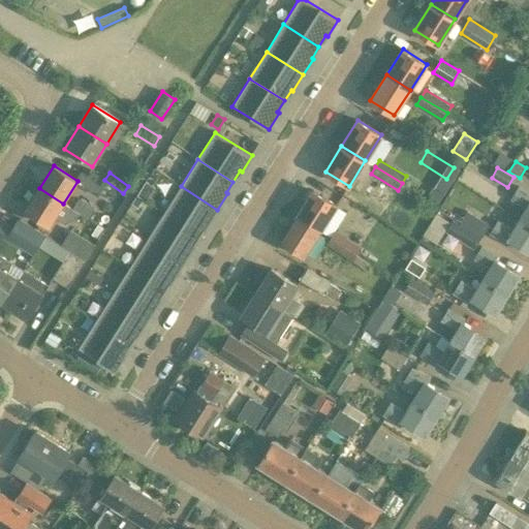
[(106,186),(89,175),(82,185),(100,196),(106,186)]
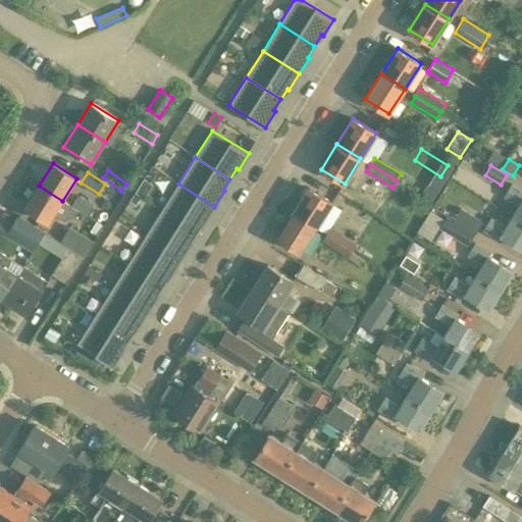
[(214,207),(178,184),(161,210),(196,232),(203,221),(205,222),(214,207)]
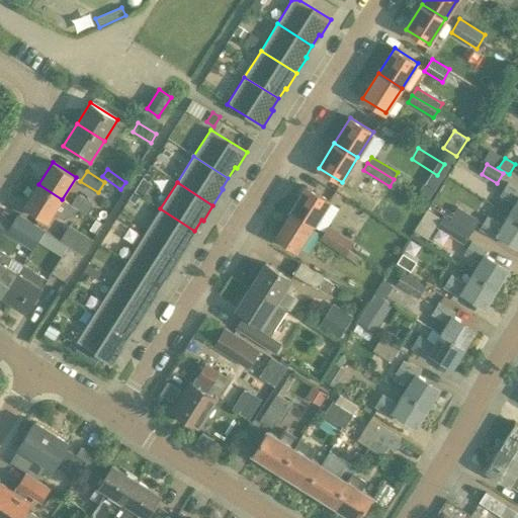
[(517,187),(508,182),(500,195),(515,204),(508,216),(517,222),(517,187)]
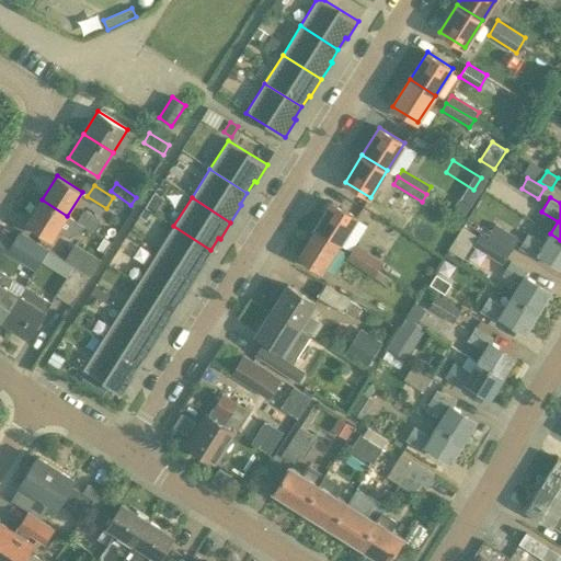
[(67,216),(42,199),(26,224),(52,240),(67,216)]
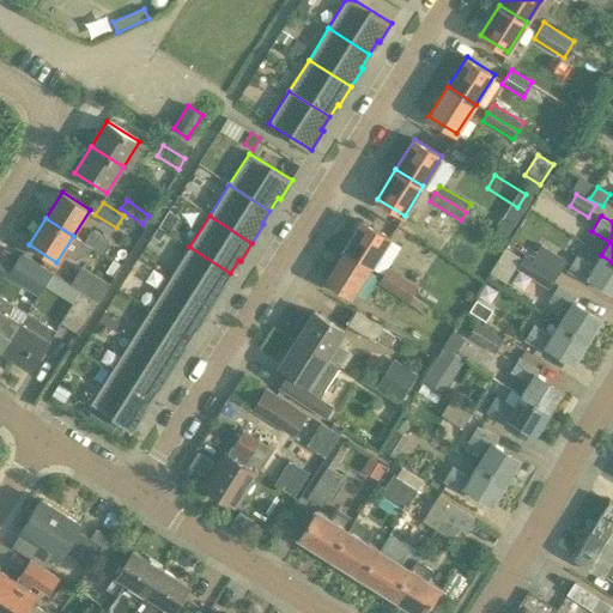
[(344,250),(371,267),(389,238),(363,220),(344,250)]
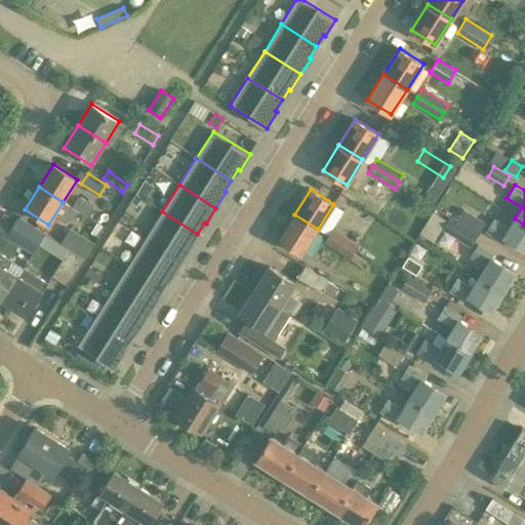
[(134,195),(128,205),(138,211),(145,201),(134,195)]
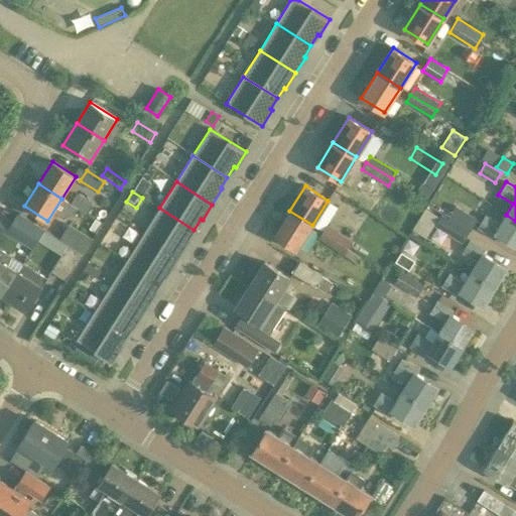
[(91,203),(77,194),(70,205),(85,214),(91,203)]
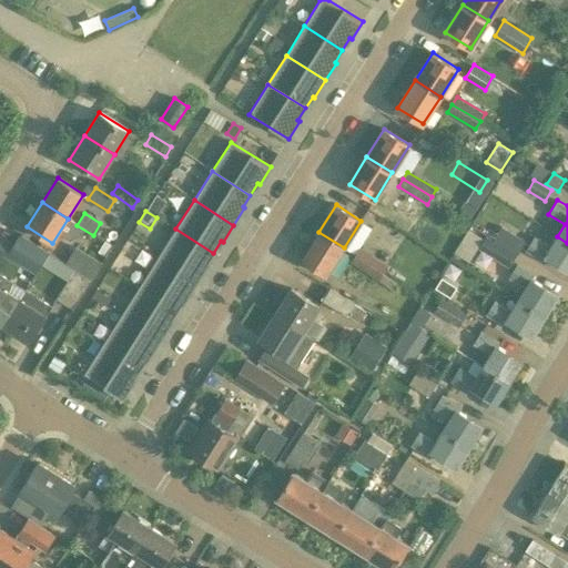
[(175,229),(158,257),(198,283),(208,265),(206,264),(213,253),(175,229)]
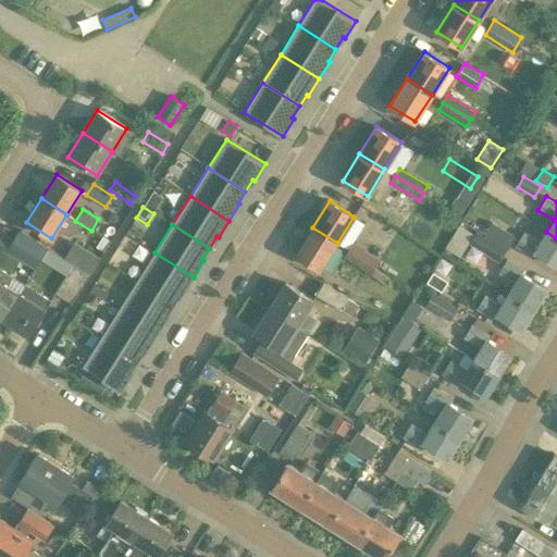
[(460,224),(445,248),(460,257),(469,244),(499,263),(507,251),(491,240),(477,232),(475,234),(460,224)]
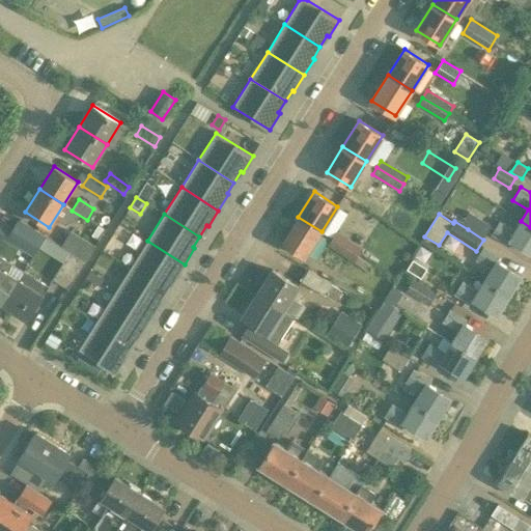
[(492,226),(476,216),(468,229),(483,240),(492,226)]
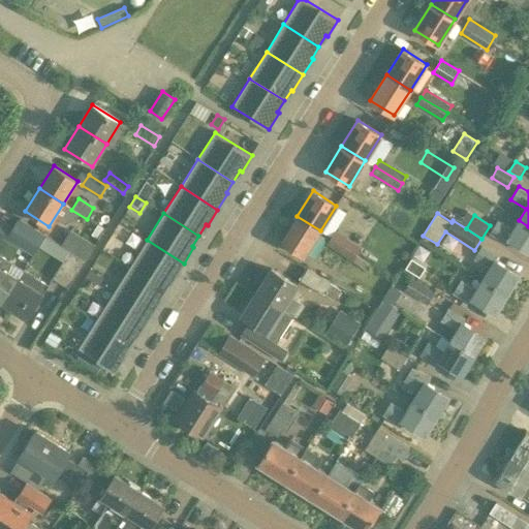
[(320,230),(297,216),(280,242),(304,256),(320,230)]
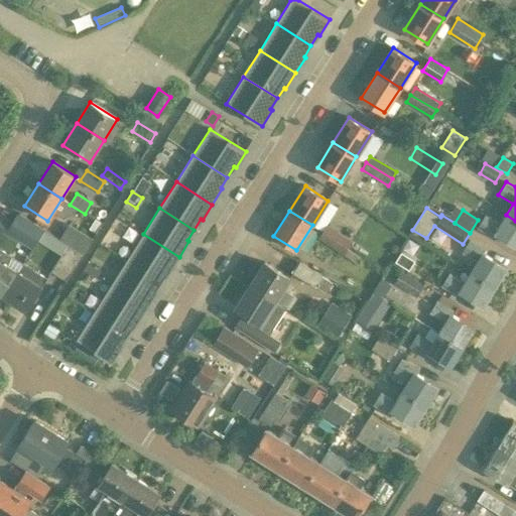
[(42,228),(16,212),(7,226),(33,242),(42,228)]
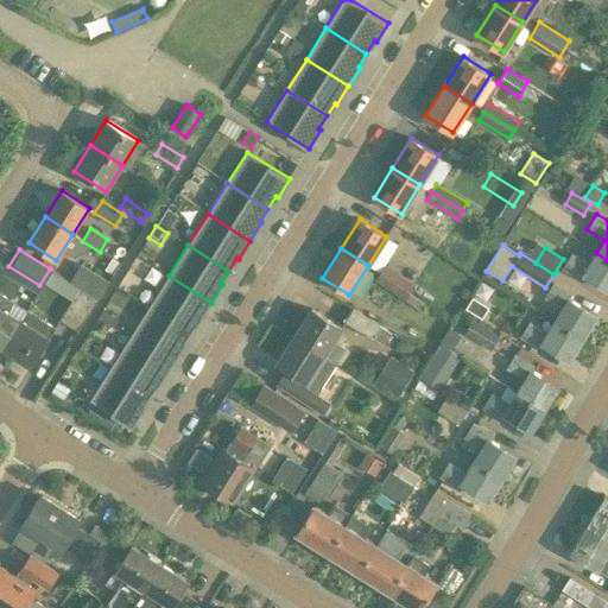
[(607,260),(596,253),(590,263),(571,252),(562,268),(581,280),(583,276),(607,290),(607,260)]
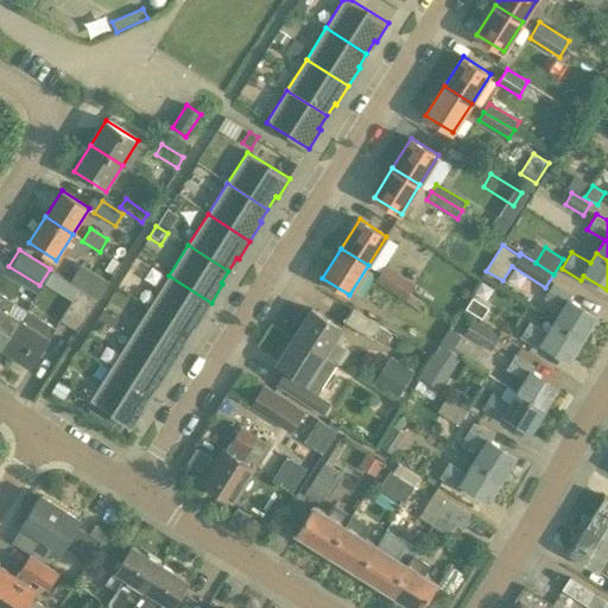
[(70,282),(80,287),(99,299),(109,282),(81,264),(70,282)]
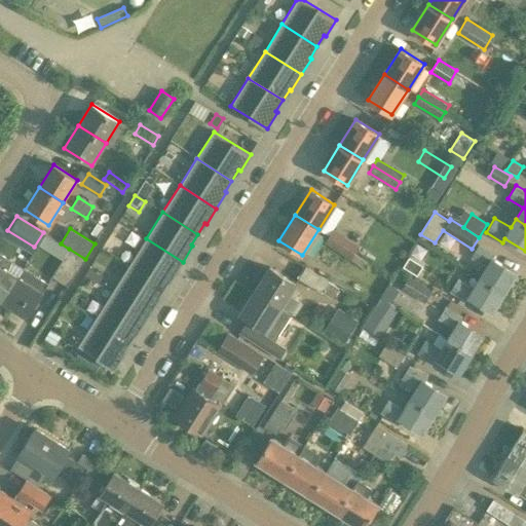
[(333,229),(329,236),(357,253),(361,246),(333,229)]
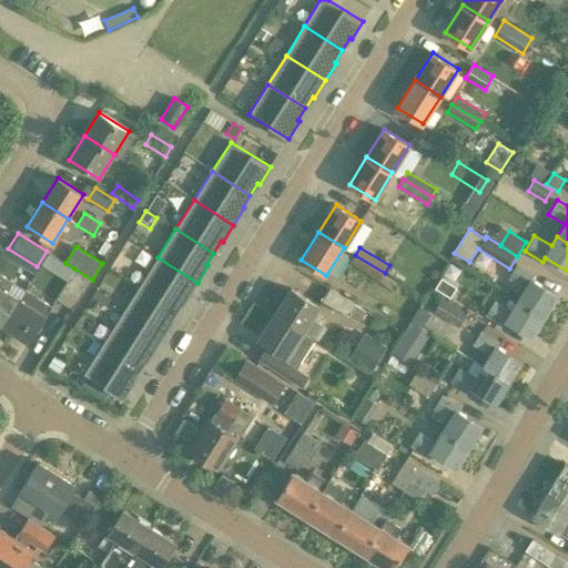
[(385,273),(355,255),(351,262),(395,290),(399,282),(385,273)]
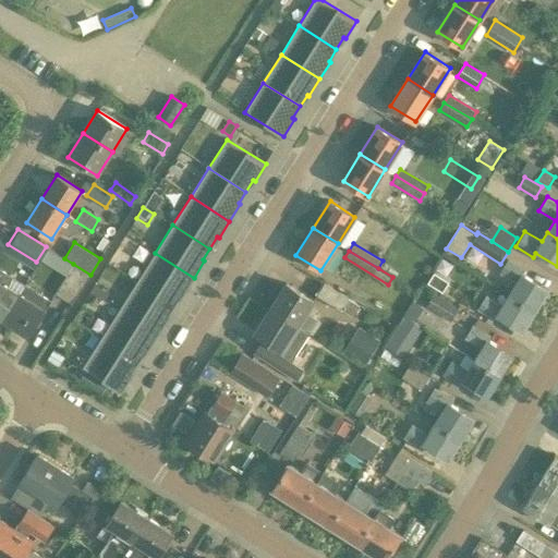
[(194,278),(155,253),(136,281),(174,305),(181,293),(183,294),(194,278)]
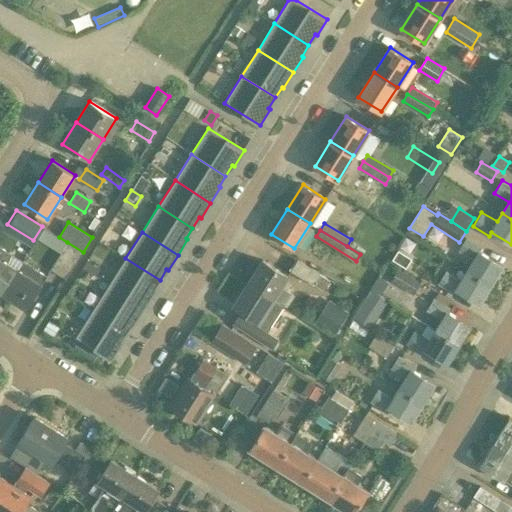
[(503,267),(480,253),(483,248),(467,238),(458,251),(473,260),(466,270),(491,286),(503,267)]
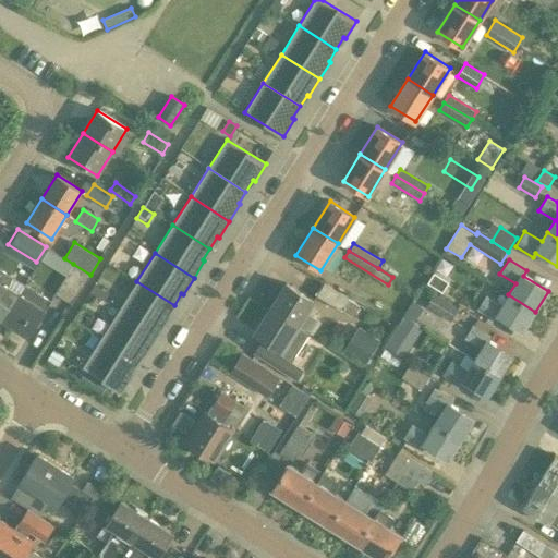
[(91,275),(73,264),(55,294),(72,304),(91,275)]
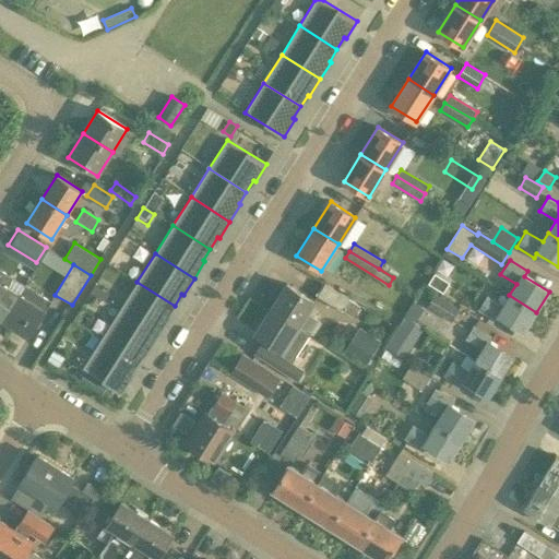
[(0,269),(0,320),(2,322),(20,295),(7,286),(13,277),(0,269)]
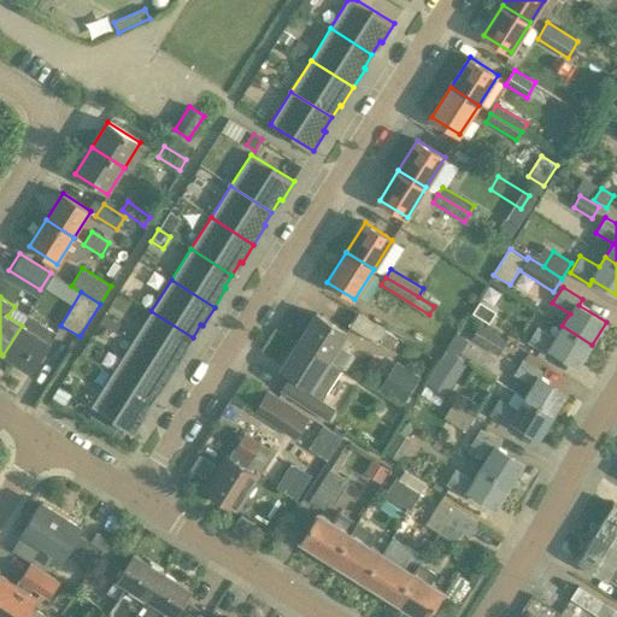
[(499,313),(480,301),(471,315),(491,327),(499,313)]
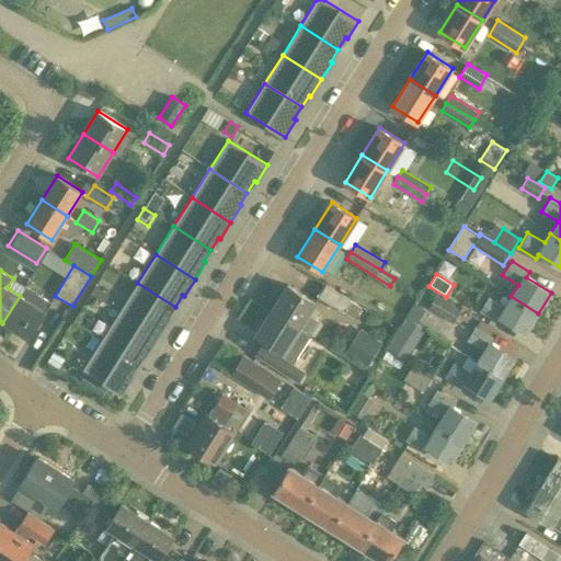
[(137,283),(119,311),(159,336),(169,319),(168,319),(175,307),(137,283)]
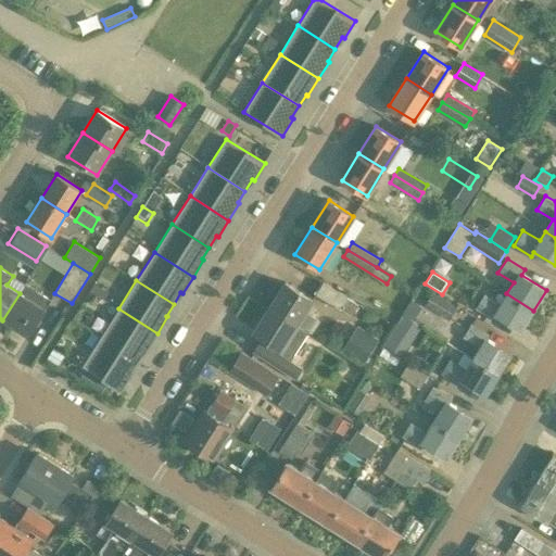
[(315,294),(351,316),(358,303),(323,281),(315,294)]
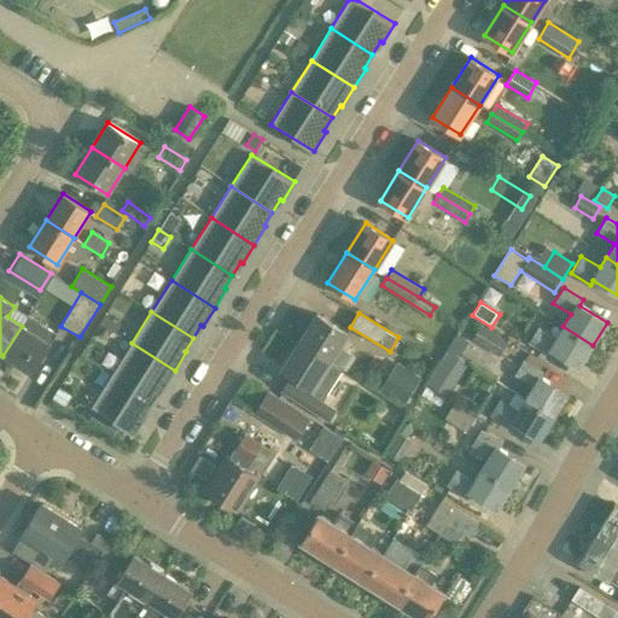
[(316,314),(299,342),(343,368),(351,353),(339,345),(348,333),(316,314)]
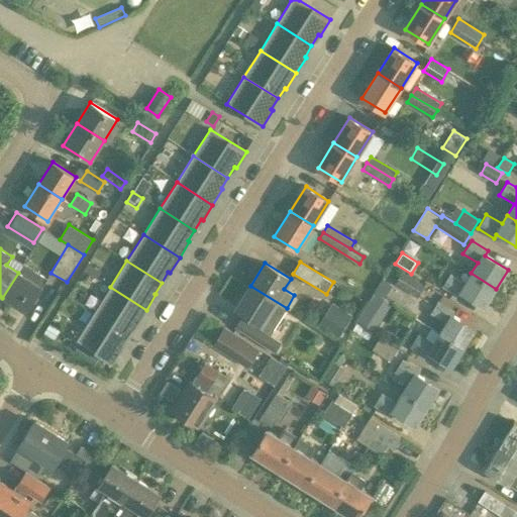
[(18,273),(2,298),(26,313),(42,288),(47,279),(23,264),(18,273)]
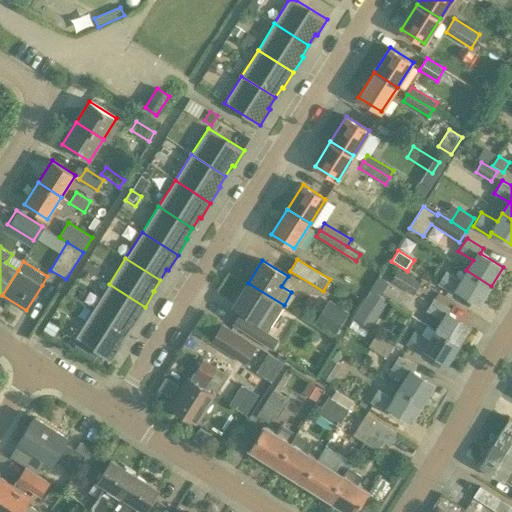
[(391,280),(414,295),(421,284),(398,270),(391,280)]
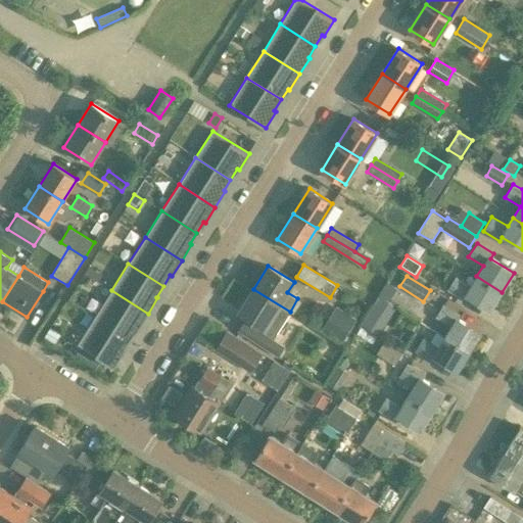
[(476,276),(471,285),(456,276),(447,290),(464,299),(466,296),(489,311),(502,292),(476,276)]
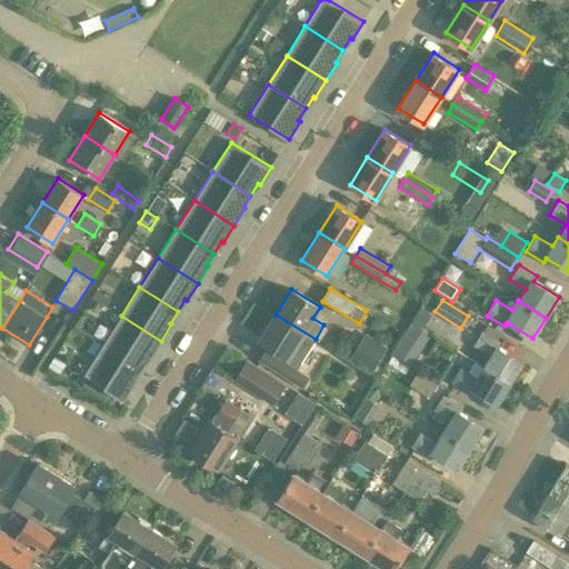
[(259,339),(267,345),(257,361),(302,388),(310,376),(298,369),(316,339),(276,315),(259,339)]
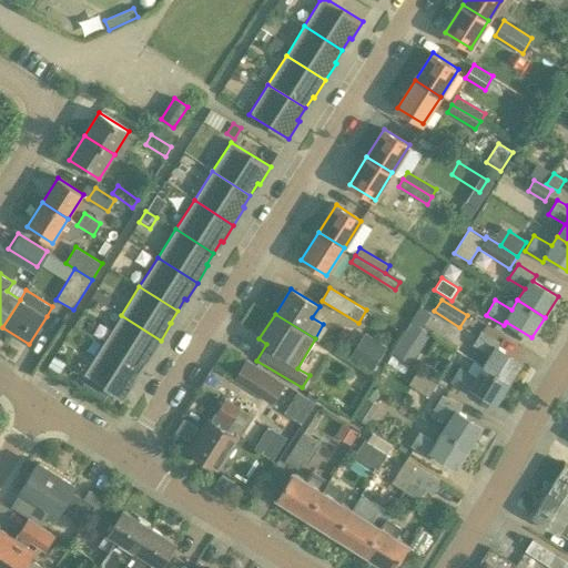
[(121,315),(102,344),(141,368),(148,356),(150,357),(161,341),(121,315)]
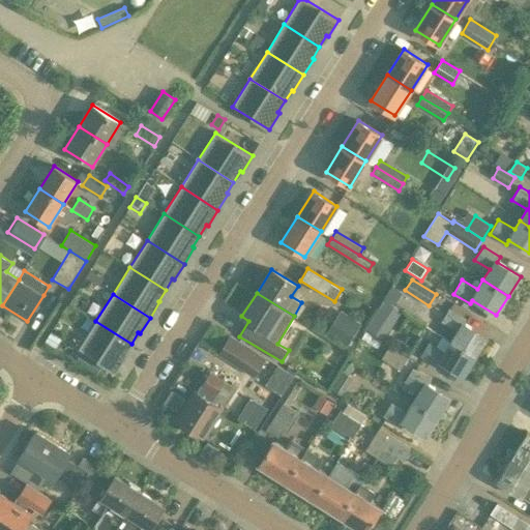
[(487,339),(463,324),(467,318),(449,307),(441,322),(457,331),(449,343),(474,358),(487,339)]
